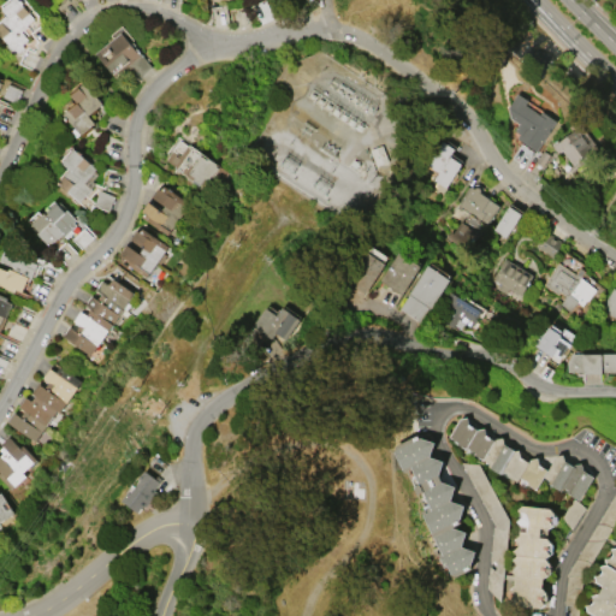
[(4,9),(12,0),(19,0),(35,19),(28,25),(29,27),(23,31),(29,40),(23,45),(25,48),(21,53),(16,48),(15,51),(0,33),(0,25),(11,17),(4,9)]
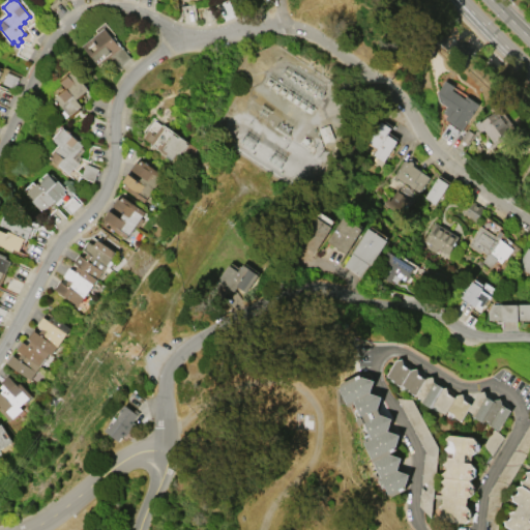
[(83,46),(105,28),(120,48),(122,47),(131,58),(121,66),(112,56),(99,66),(83,46)]
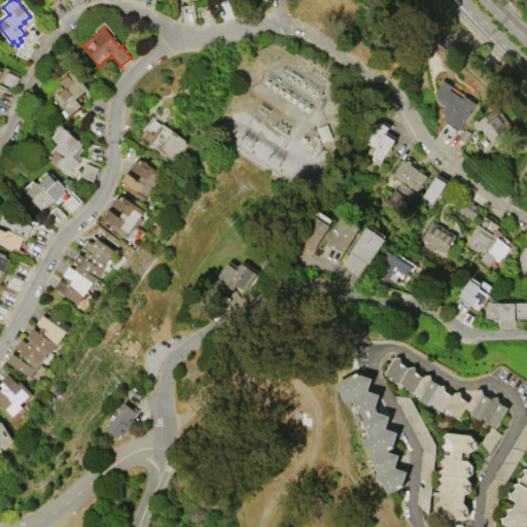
[(73,71),(89,90),(76,99),(81,105),(69,115),(55,98),(67,88),(61,80),(73,71)]
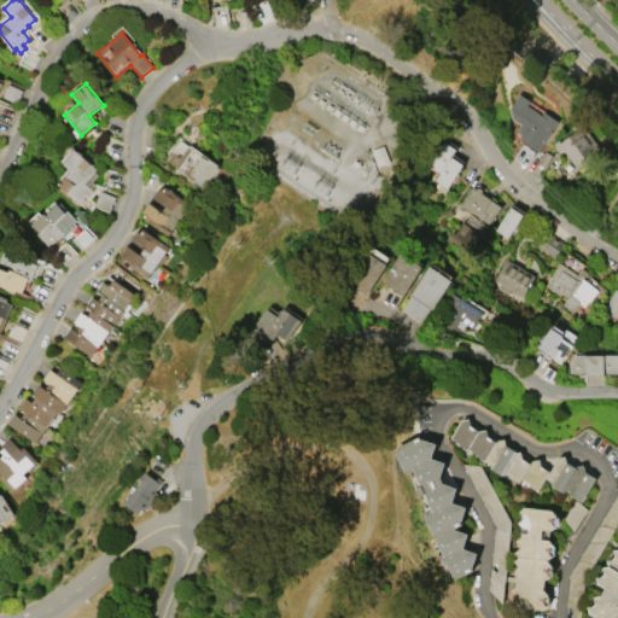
[(22,89),(9,85),(4,97),(17,103),(22,89)]
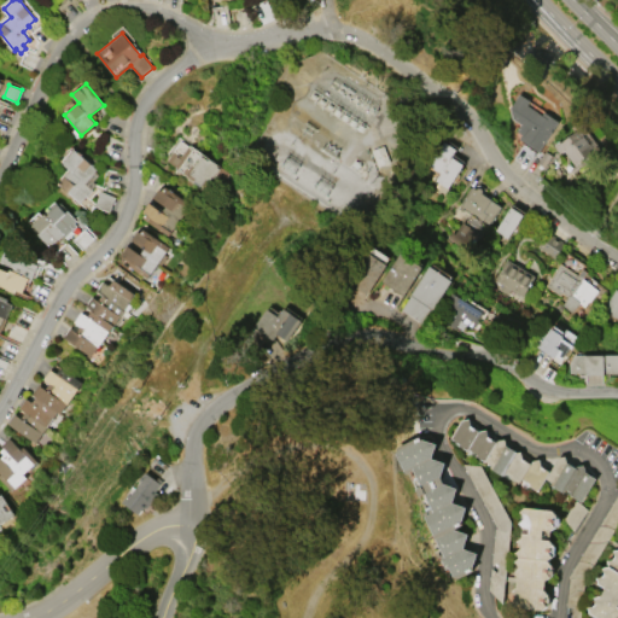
[(559,121),(540,152),(519,139),(523,134),(517,132),(522,124),(513,118),(511,108),(519,94),(530,101),(528,105),(542,115),(544,111),(559,121)]
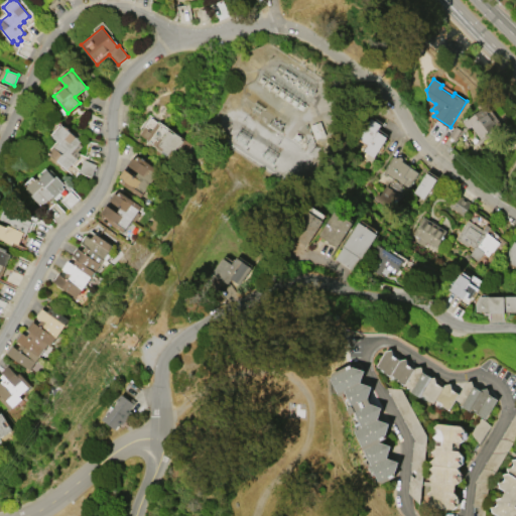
[(485,102),(501,124),(481,139),(473,127),(468,130),(461,120),(466,116),(468,119),(479,111),(477,107),(485,102)]
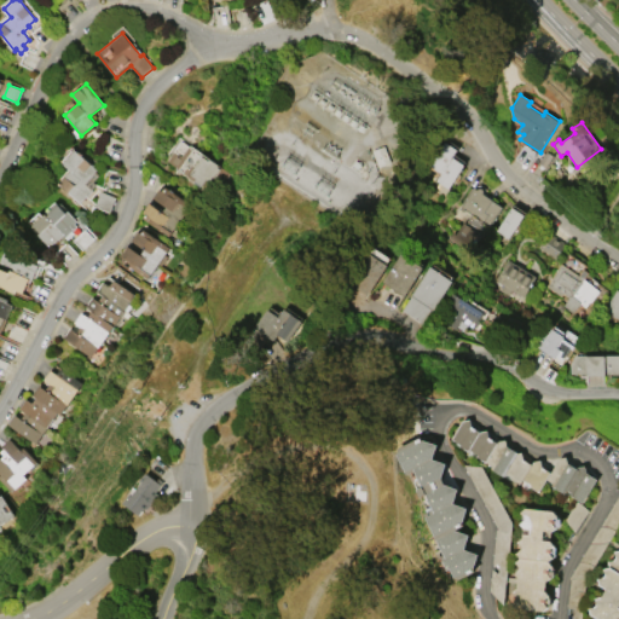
[(231,173),(220,189),(213,184),(209,190),(203,185),(202,187),(195,183),(196,180),(168,162),(183,140),(231,173)]
